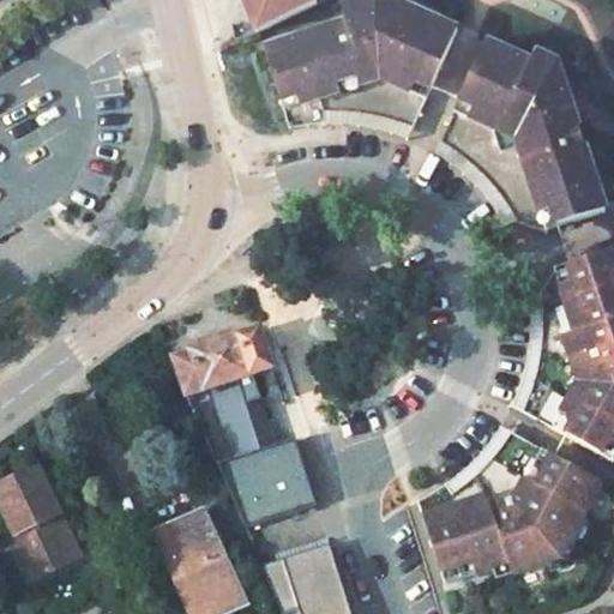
[(242,0),(256,32),(315,4),(313,0),(242,0)]
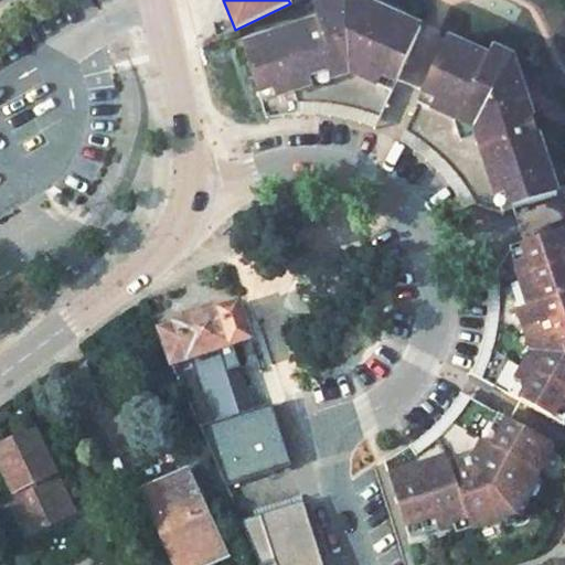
[(313,0),(320,20),(246,44),(269,114),(292,110),(316,110),(342,114),(358,118),(376,125),(425,27),(371,0),(313,0)]
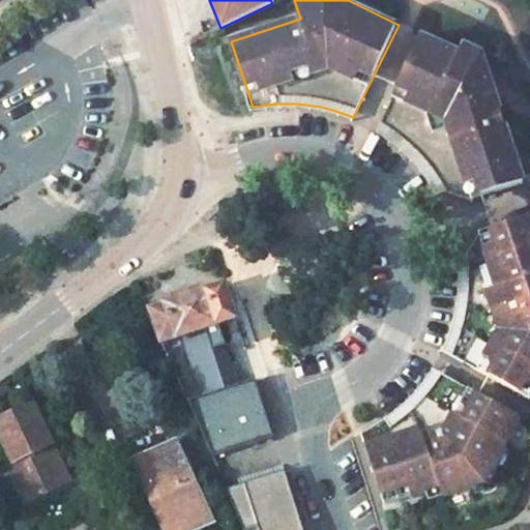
[(449,193),(470,200),(528,181),(489,58),(476,52),(472,61),(423,37),(377,130),(393,142),(408,155),(419,169),(431,184),(437,197),(449,193)]
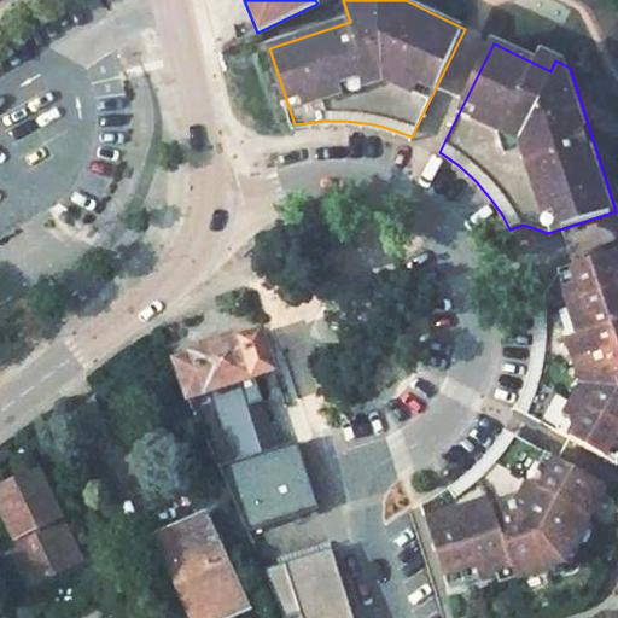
[(617,251),(561,269),(542,295),(532,296),(535,324),(534,347),(530,369),(524,390),(516,408),(617,466),(617,251)]
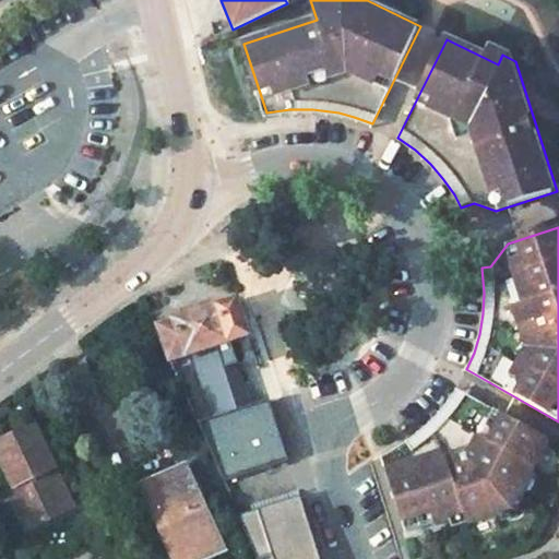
[(207,376),(202,377),(192,354),(250,334),(239,302),(222,308),(221,305),(171,319),(173,323),(156,329),(179,387),(217,466),(284,444),(270,399),(221,414),(207,376)]
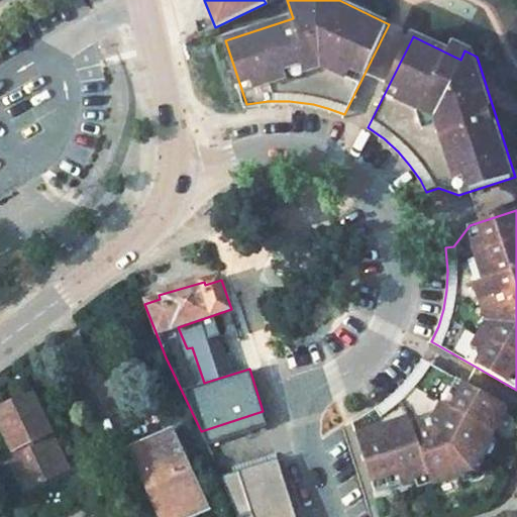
[(373,491),(429,475),(430,483),(474,471),(509,407),(423,356),(406,381),(391,397),(372,410),(389,447),(364,458),(373,491)]
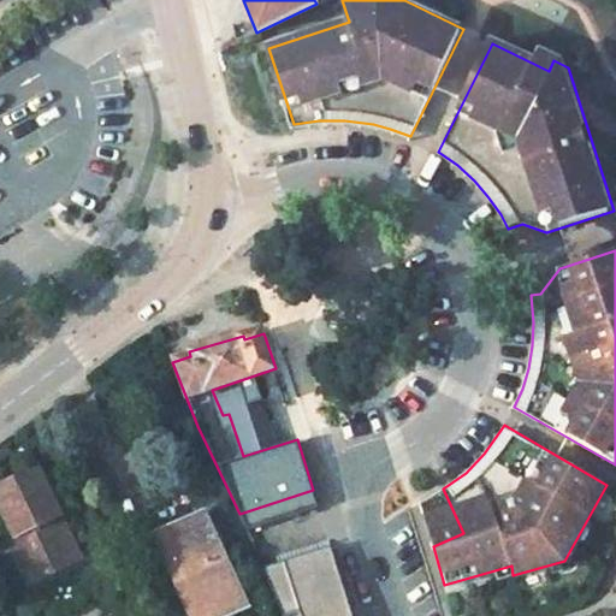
[(43,475),(0,495),(0,501),(21,544),(42,588),(86,567),(43,475)]
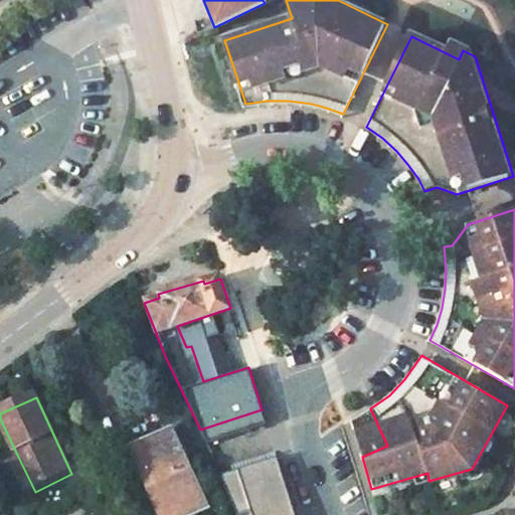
[(347,417),(362,457),(387,446),(370,408),(347,417)]
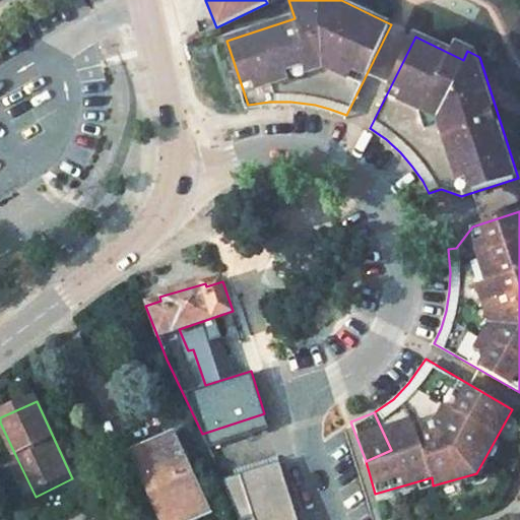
[(174,434),(134,449),(163,519),(202,519),(208,518),(174,434)]
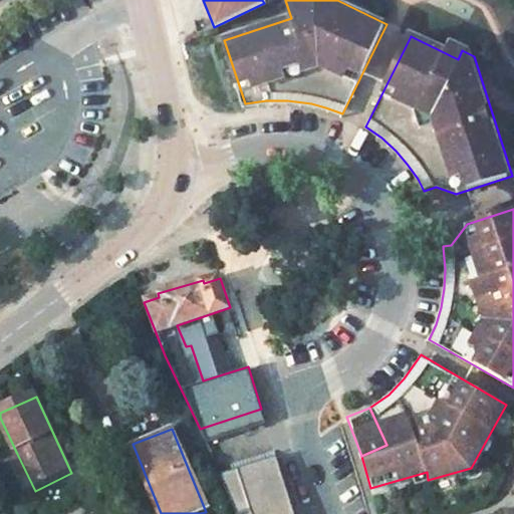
[(161,513),(133,444),(123,448),(152,513),(161,513)]
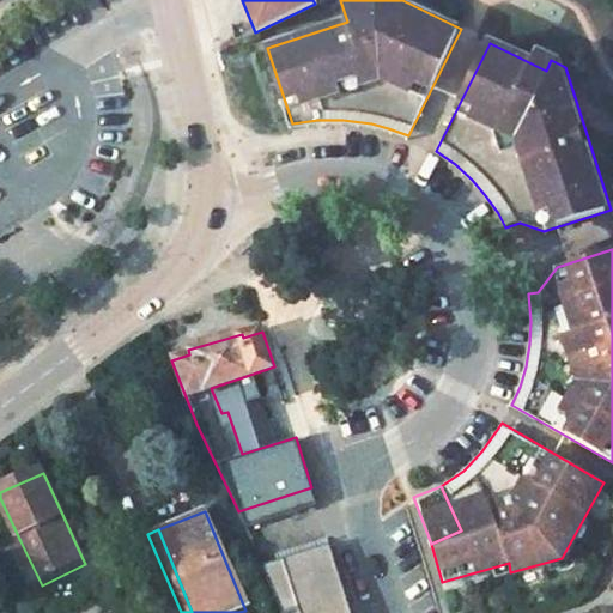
[(20,541),(10,546),(30,590),(42,586),(20,541)]
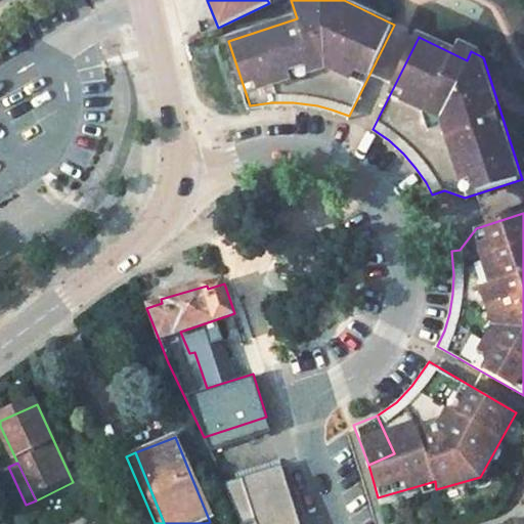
[(247,476),(262,523),(299,523),(281,466),(247,476)]
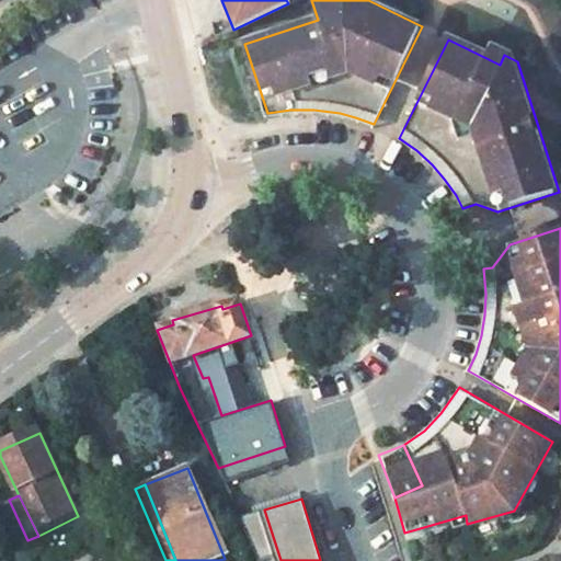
[(263,519),(249,523),(258,548),(271,544),(263,519)]
